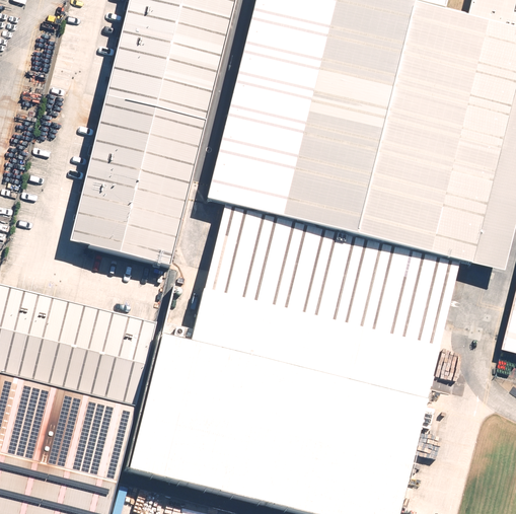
[(129,0),(69,239),(168,264),(234,0),(129,0)]
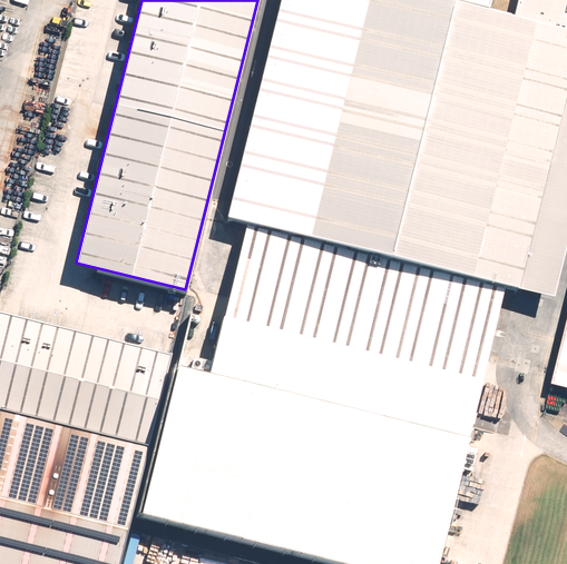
[(283,0),(227,215),(248,220),(506,286),(551,297),(566,237),(566,0),(519,0),(516,17),(450,0),(283,0)]
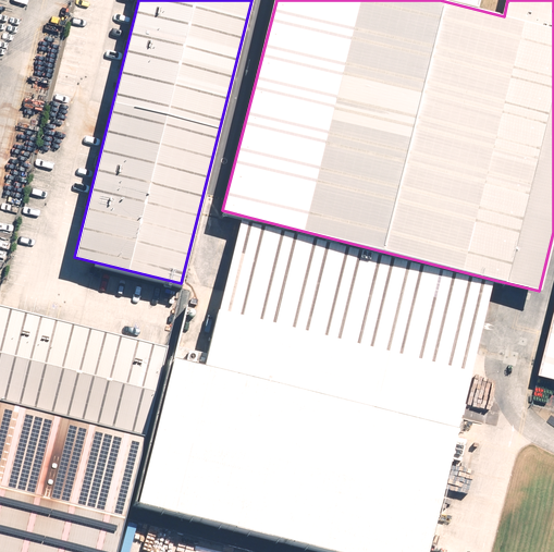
[(205,365),(457,429),(494,280),(243,216),(205,365)]
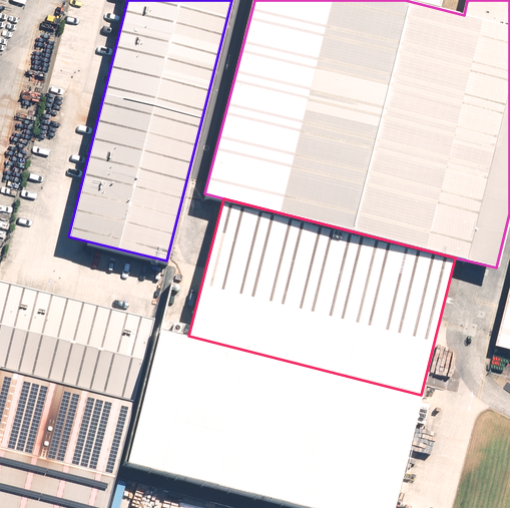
[(0,369),(133,404),(155,319),(0,279),(0,369)]
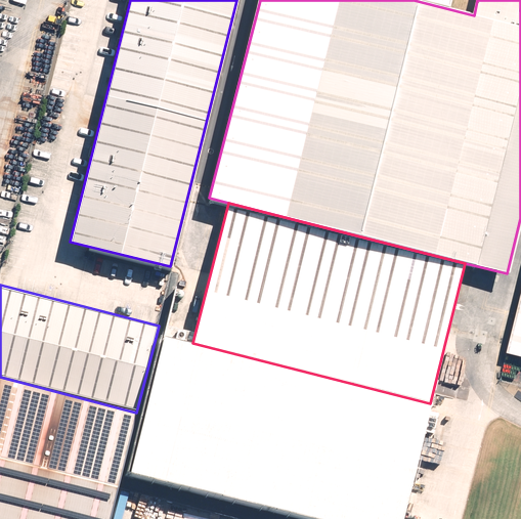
[(520,303),(511,347),(520,348),(520,303)]
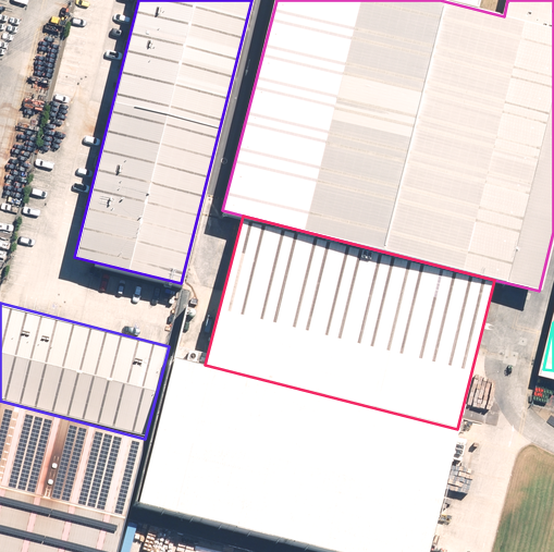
[(172,356),(135,502),(329,551),(426,551),(457,429),(205,365),(172,356)]
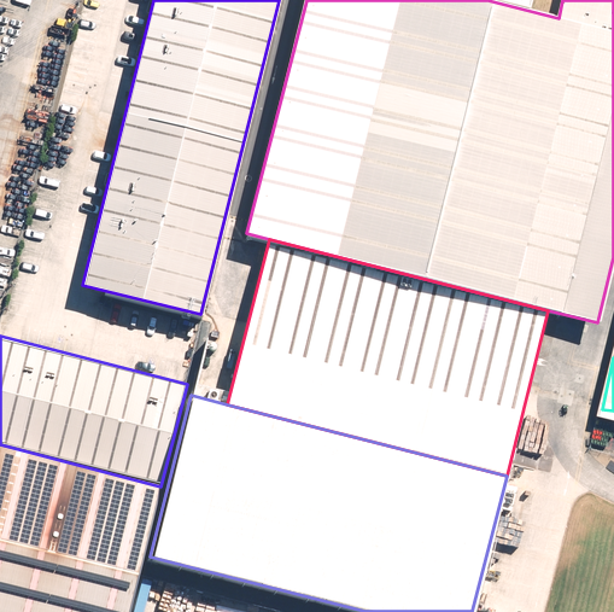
[(0,444),(0,611),(128,611),(161,487),(0,444)]
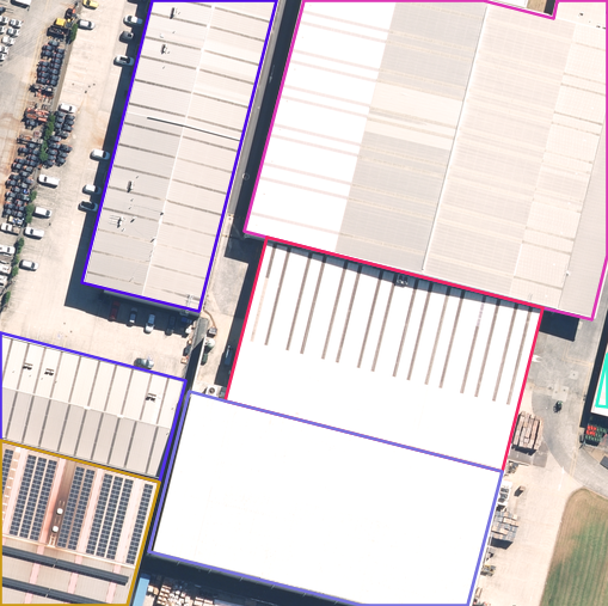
All buildings are outlined.
